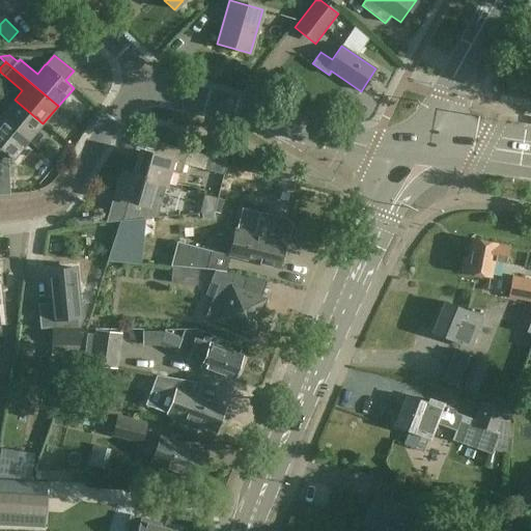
[(0,116),(28,141),(43,123),(15,100),(6,109),(0,103),(0,116)]
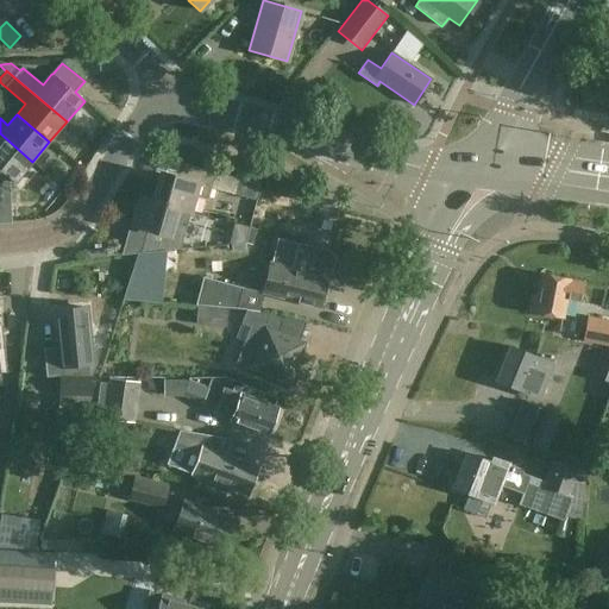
[(32,162),(0,133),(0,170),(14,182),(32,162)]
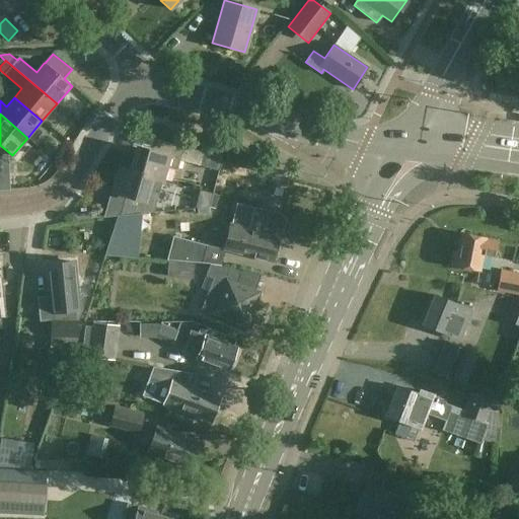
[(131,170),(150,176),(161,179),(165,167),(177,170),(179,160),(200,165),(203,153),(153,140),(150,151),(137,147),(131,170)]
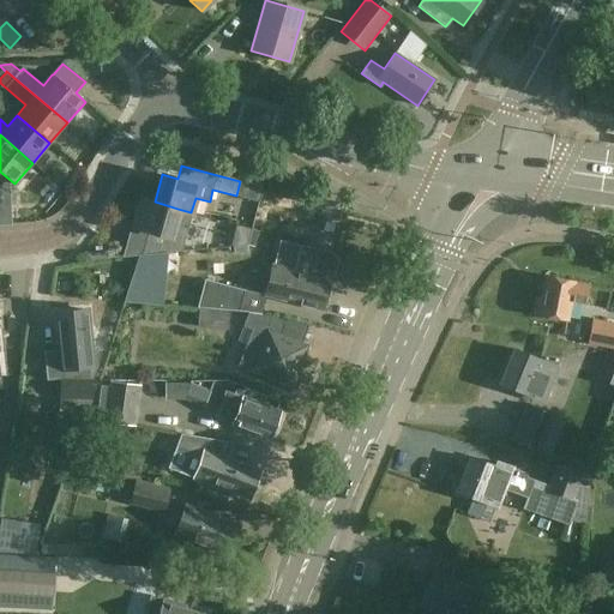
[(236,196),(258,202),(262,187),(240,181),(236,196)]
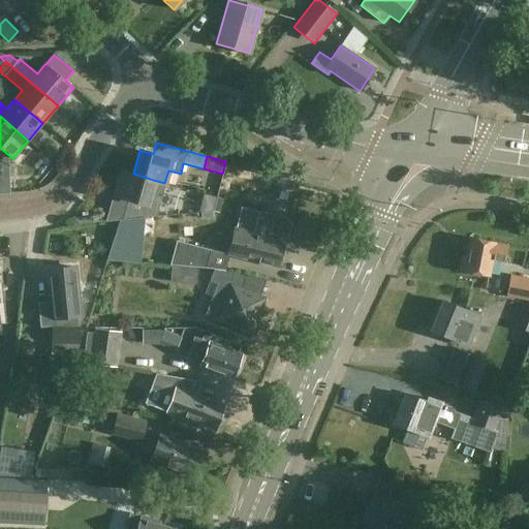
[(128,198),(122,219),(144,217),(156,216),(161,196),(150,193),(153,180),(133,174),(122,170),(115,194),(128,198)]
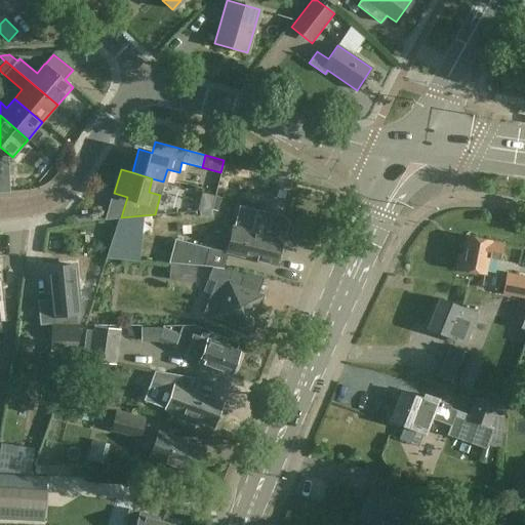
[(0,192),(9,192),(8,172),(0,172),(0,192)]
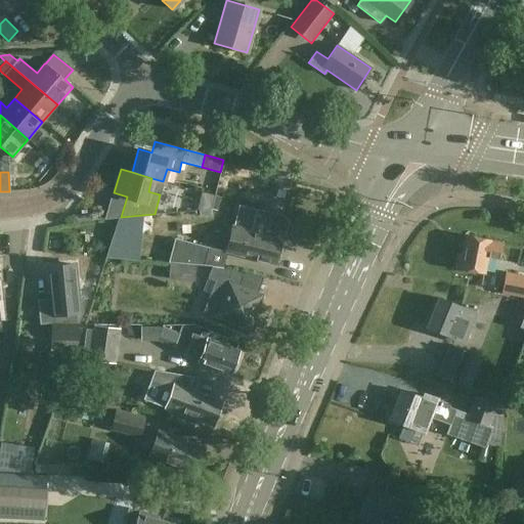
[(121,217),(123,208),(111,205),(106,219),(121,217)]
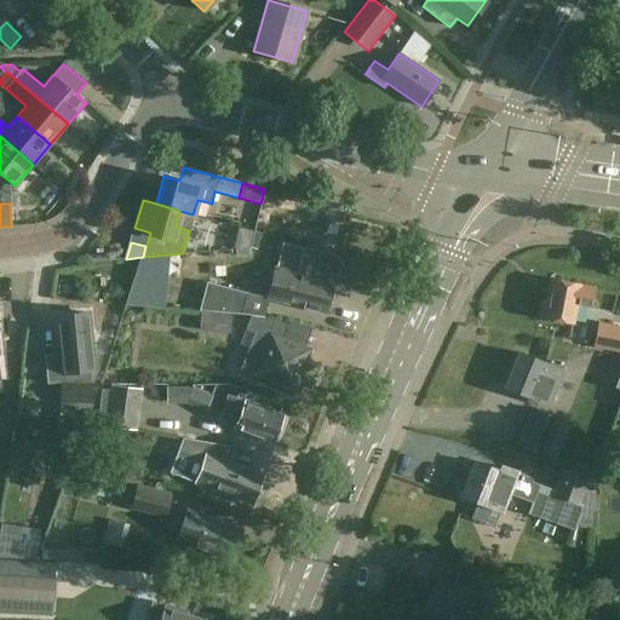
[(275,268),(268,297),(282,300),(282,302),(323,313),(336,264),(332,259),(303,252),(304,248),(282,242),(276,268),(275,268)]
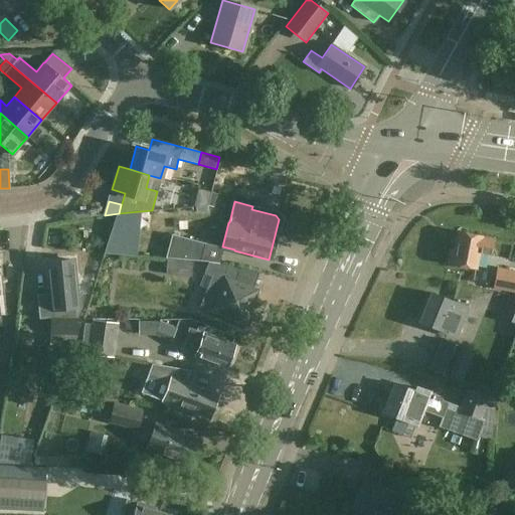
[(119,213),(117,213),(112,229),(138,230),(140,211),(119,213)]
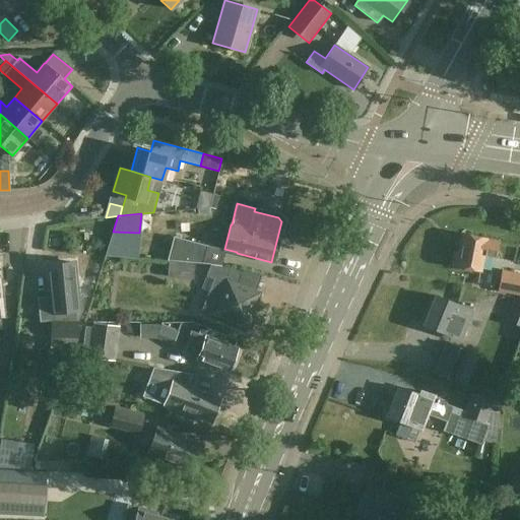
[(483,255),(495,257),(498,242),(486,239),(486,238),(462,234),(458,252),(455,251),(452,265),(480,271),(483,255)]
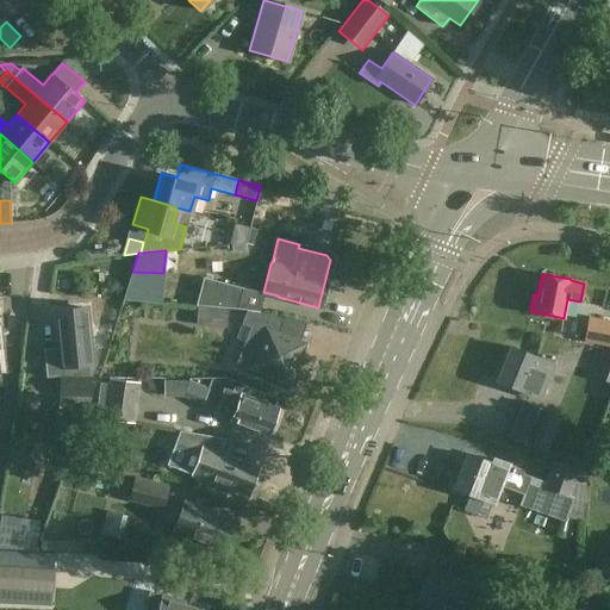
[(262,292),(203,278),(195,306),(260,311),(263,296),(261,294),(262,292)]
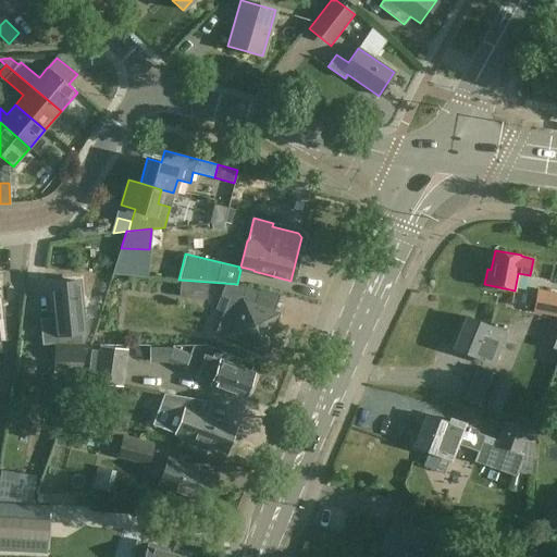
[(78,281),(51,284),(54,317),(57,317),(58,329),(56,329),(57,343),(56,343),(56,371),(79,371),(79,360),(82,360),(82,343),(79,327),(82,327),(81,314),(82,314),(78,281)]
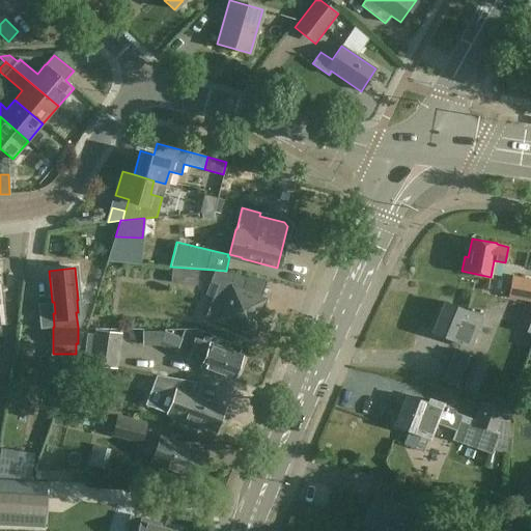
[(171,268),(171,276),(198,278),(199,270),(171,268)]
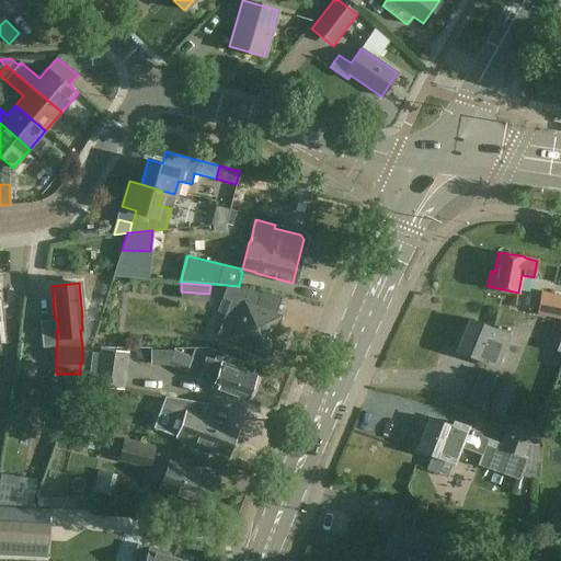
[(247,288),(226,286),(221,297),(229,300),(221,320),(235,325),(229,338),(266,352),(281,316),(256,306),(261,294),(247,288)]
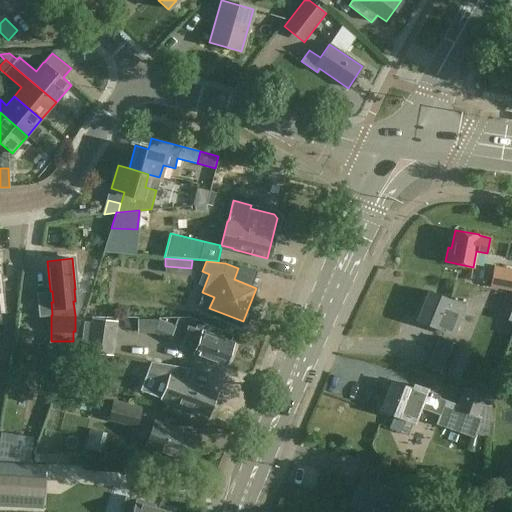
[(511,270),(494,267),(490,287),(511,291),(511,270)]
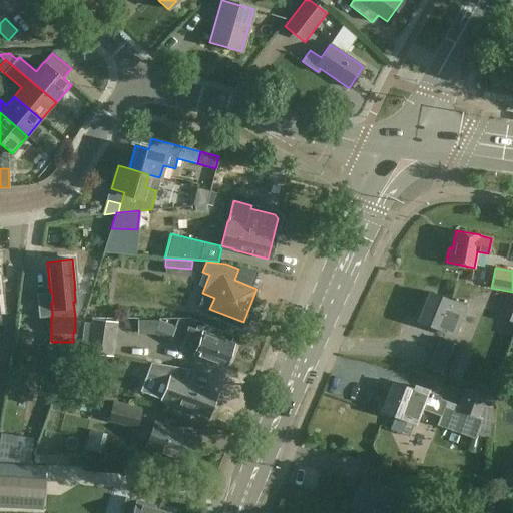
[(419,321),(439,329),(439,328),(454,334),(467,303),(450,300),(430,292),(419,321)]
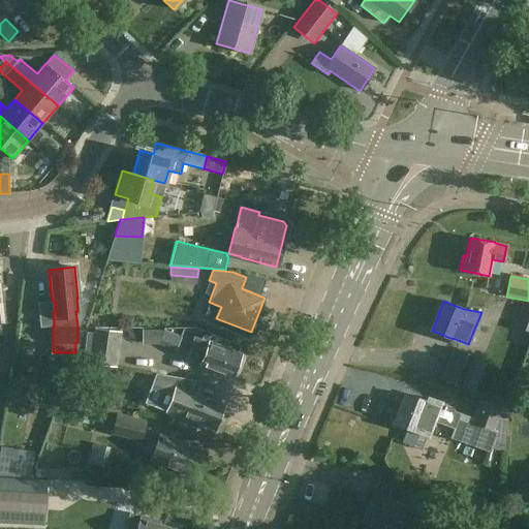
[(515,327),(528,332),(528,305),(523,304),(515,327)]
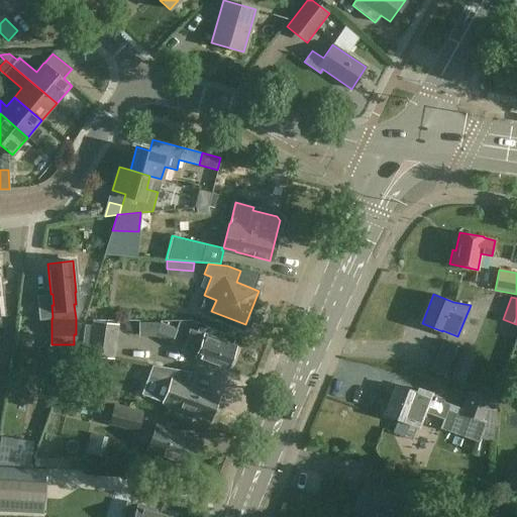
[(114,359),(118,324),(92,321),(91,326),(85,325),(81,352),(88,353),(87,355),(114,359)]
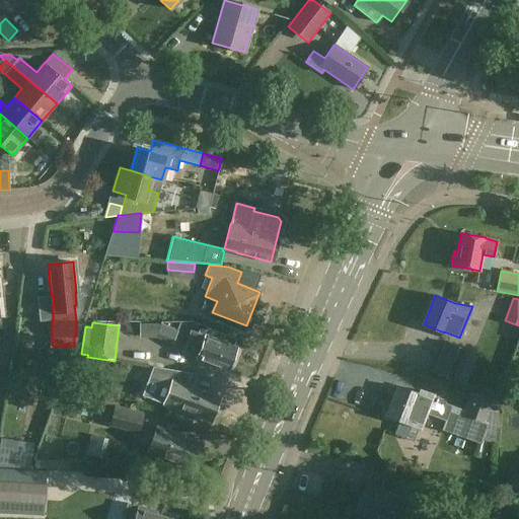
[(156,337),(171,343),(176,330),(160,325),(156,337)]
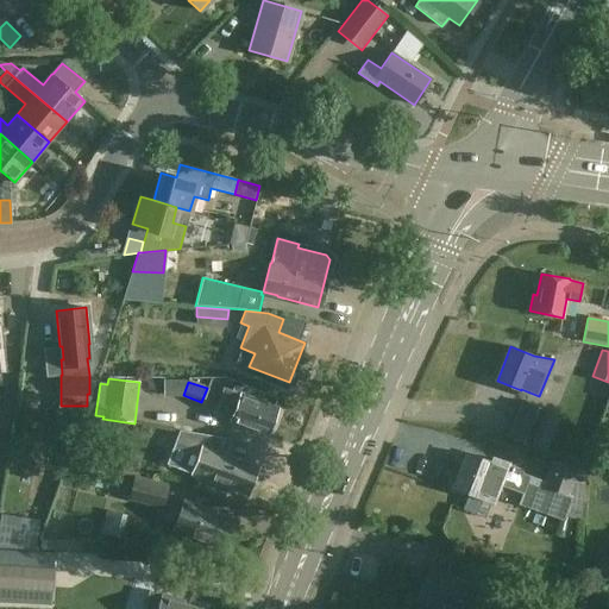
[(242,394),(240,395),(224,389),(214,413),(231,420),(231,421),(267,434),(268,431),(272,429),(275,421),(272,418),(276,407),(242,394)]
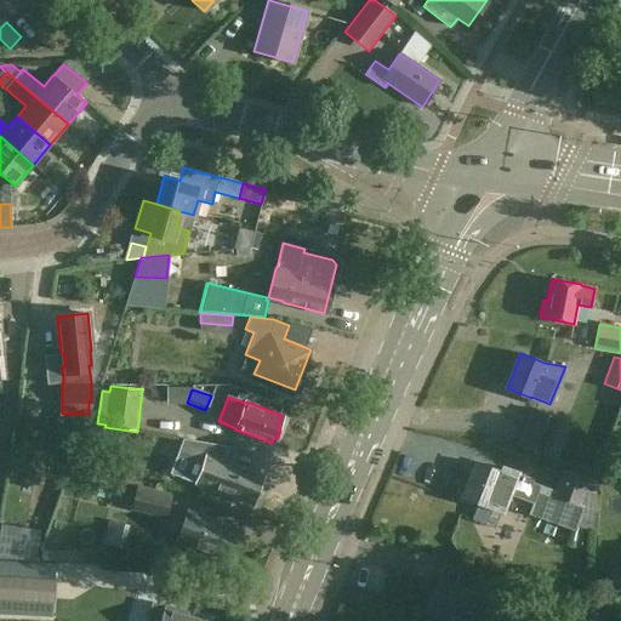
[(548,457),(563,421),(534,409),(518,445),(548,457)]
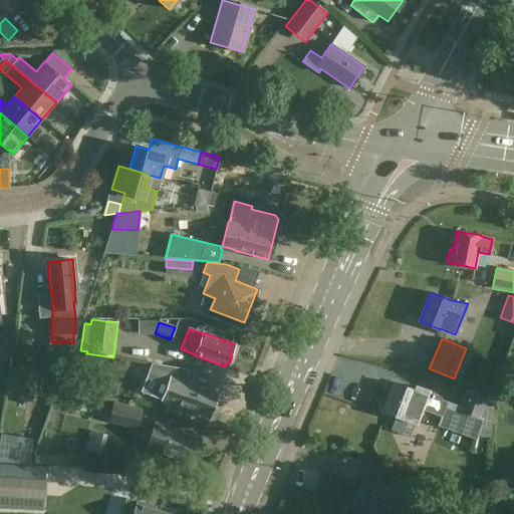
[(184,381),(189,369),(151,363),(147,373),(170,381),(163,400),(208,417),(217,394),(184,381)]
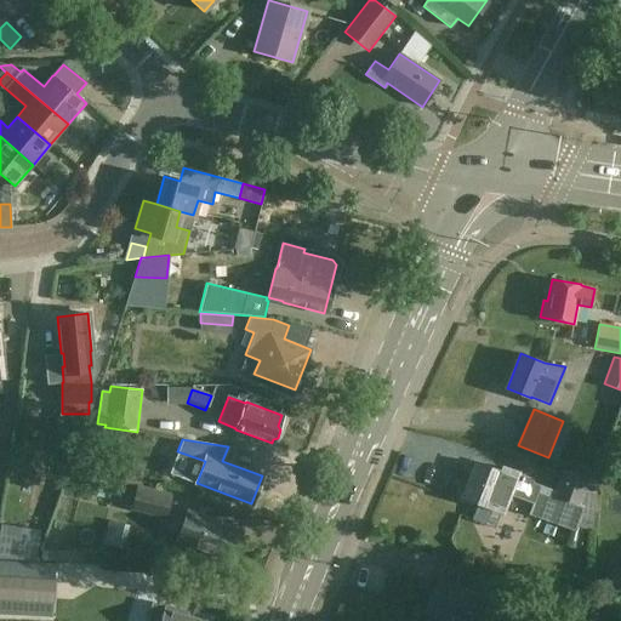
[(81,454),(83,468),(102,467),(101,453),(81,454)]
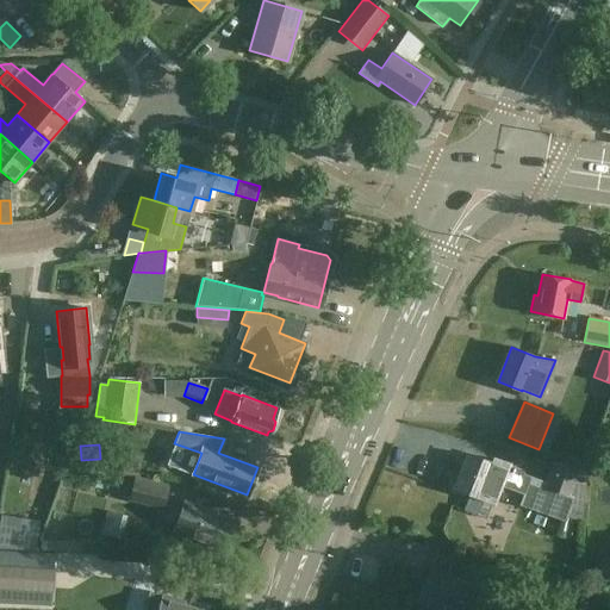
[(493,459),(491,462),(468,454),(455,489),(493,503),(499,485),(506,466),(508,464),(493,459)]
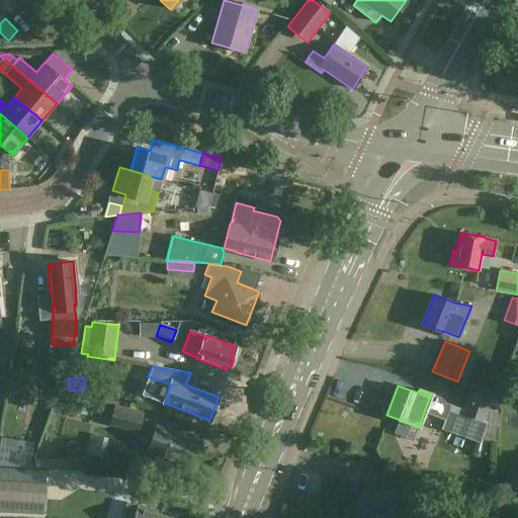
[(443,400),(430,396),(424,412),(444,420),(440,430),(480,444),(482,439),(495,444),(499,394),(476,387),(473,393),(470,392),(463,411),(445,404),(443,400)]
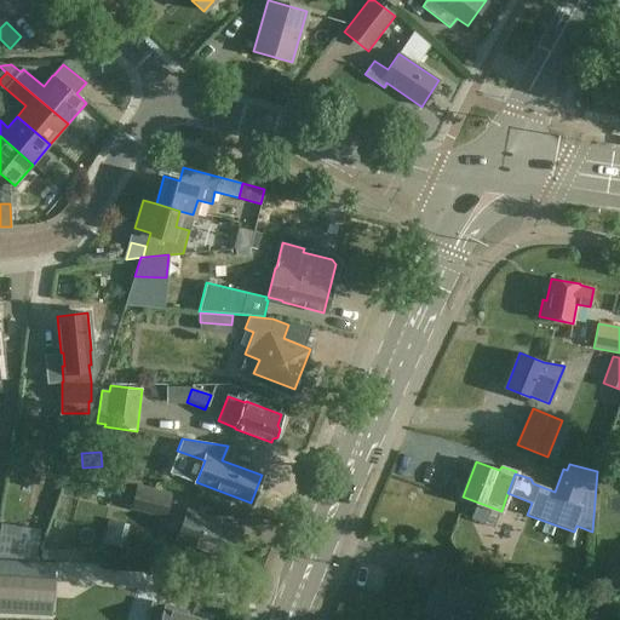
[(170,494),(137,486),(131,509),(164,517),(170,494)]
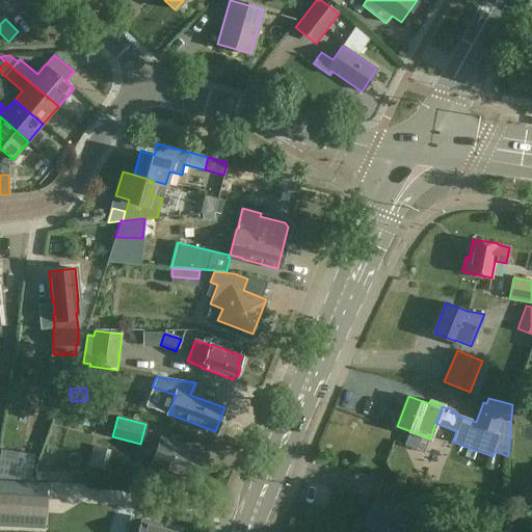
[(206,455),(160,437),(151,461),(197,479),(206,455)]
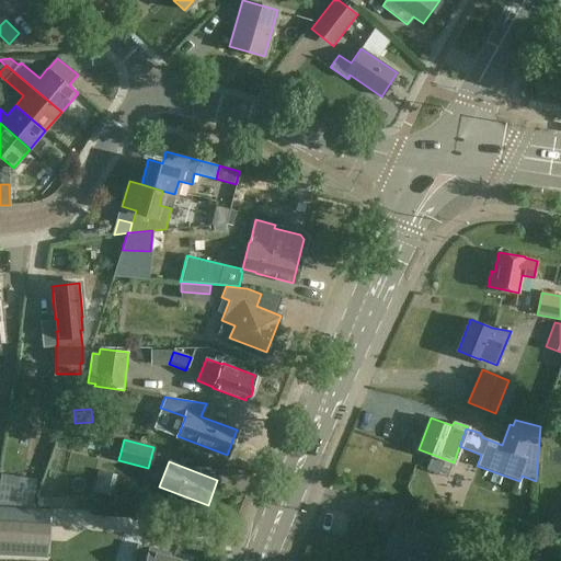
[(110,493),(110,469),(95,469),(94,493),(110,493)]
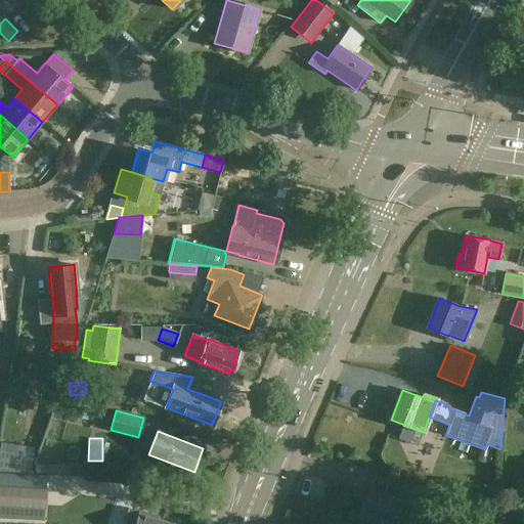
[(0,517),(82,522),(84,478),(0,473),(0,517)]
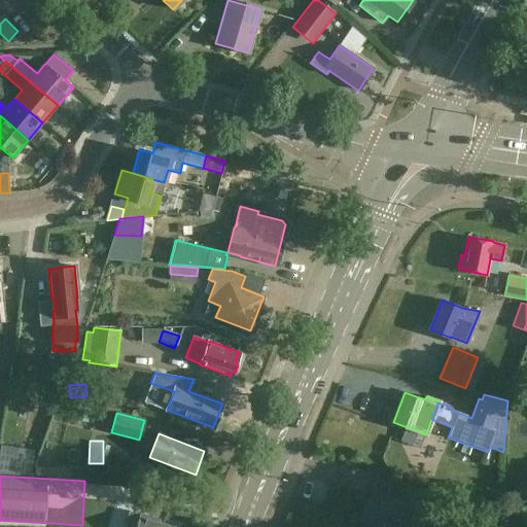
[(379,526),(402,526),(409,511),(431,519),(440,497),(405,484),(398,501),(394,500),(394,499),(373,490),(361,520),(379,526)]
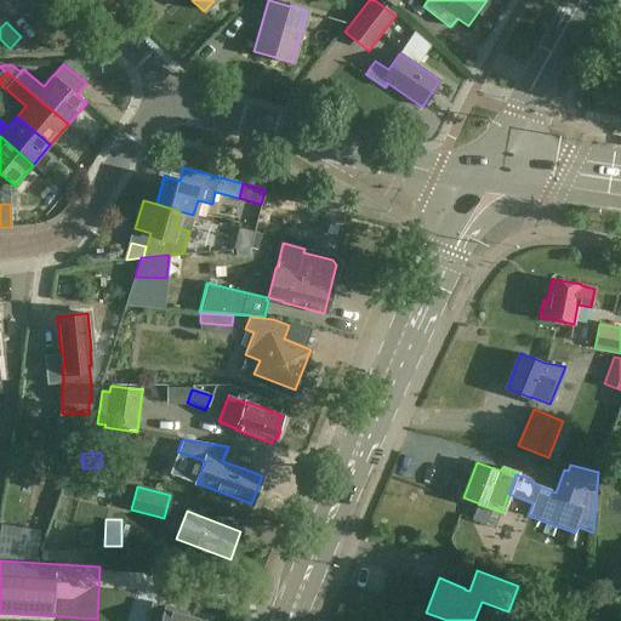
[(620,577),(604,599),(620,611),(620,577)]
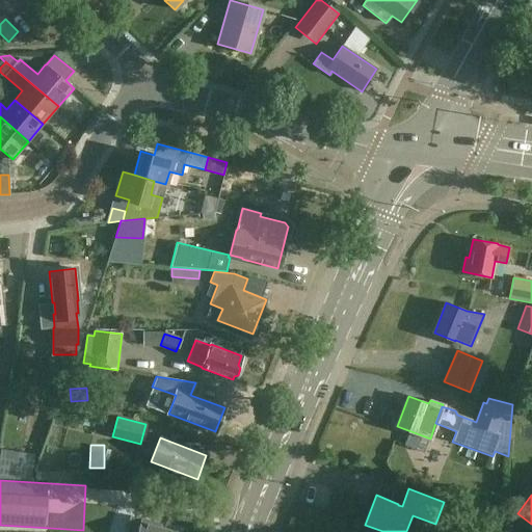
[(141,519),(131,515),(126,531),(174,531),(159,527),(160,524),(141,519)]
